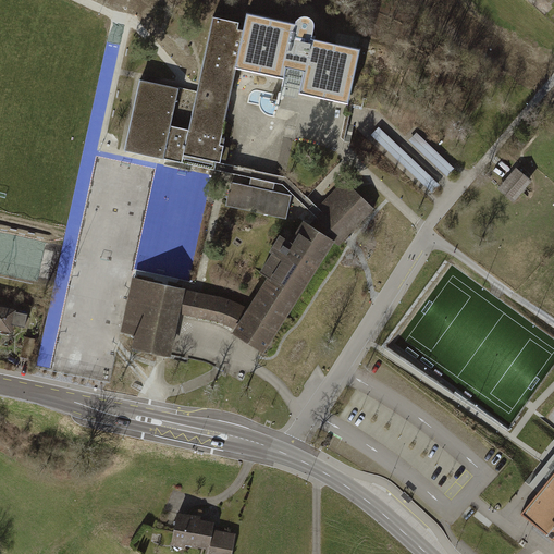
[(216,169),(218,161),(235,72),(282,82),(284,72),(300,74),(296,95),(346,105),(356,54),(308,46),(312,26),(246,13),(244,25),(212,19),(197,93),(140,82),(126,150),(216,169)]
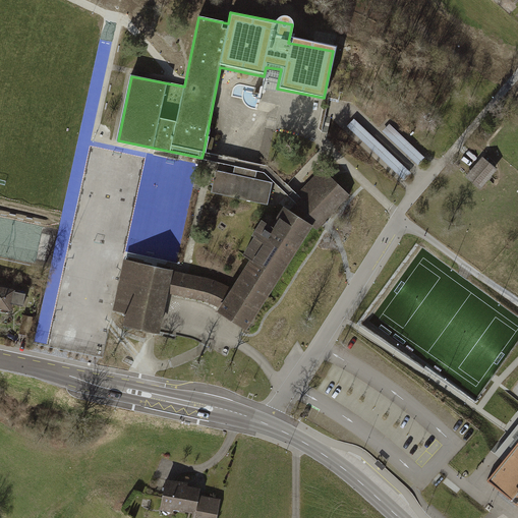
[(408,177),(415,169),(358,116),(350,124),(408,177)]
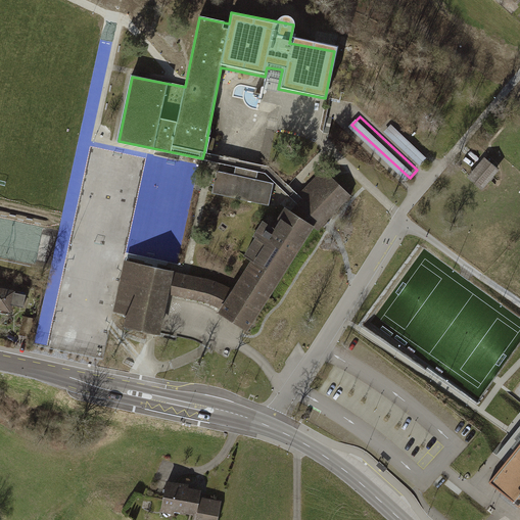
[(424,163),(431,155),(395,121),(388,128),(424,163)]
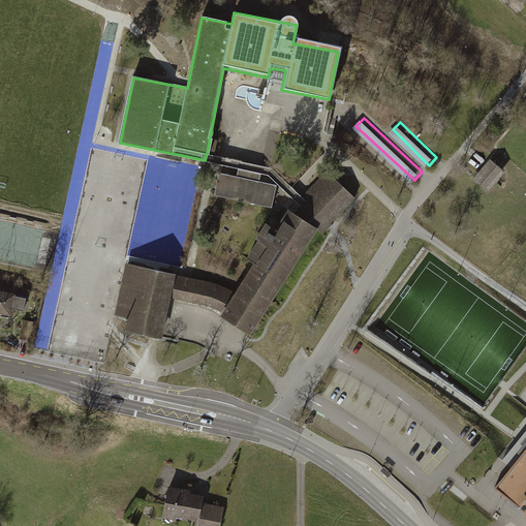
[(298,202),(286,211),(315,229),(322,233),(356,198),(330,175),(304,197),(275,166),(207,153),(205,160),(240,168),(261,173),(269,174),(298,202)]
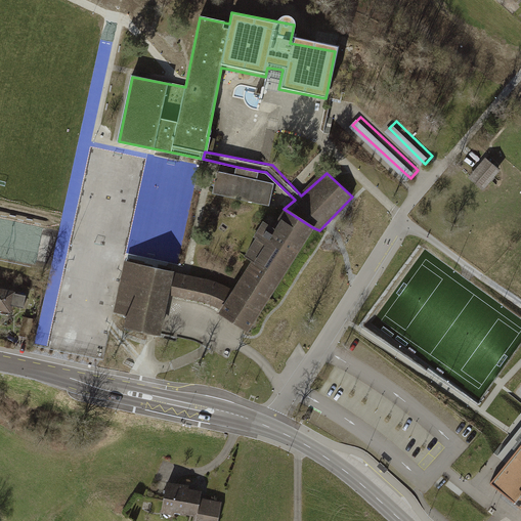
[(486,188),(504,169),(488,156),(471,175),(486,188)]
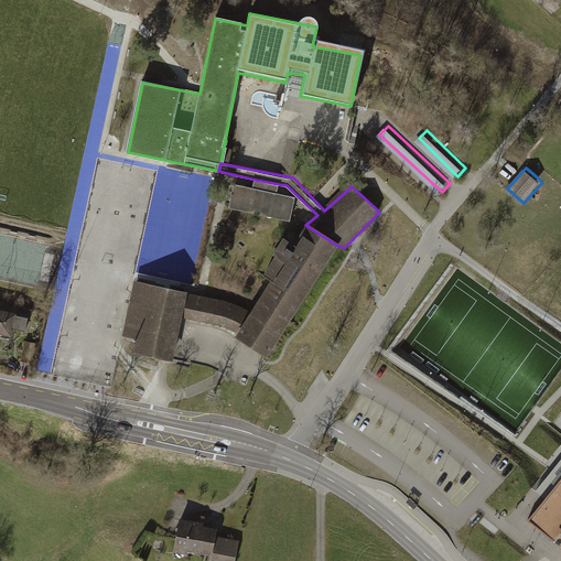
[(277,194),(279,184),(256,180),(254,187),(238,185),(234,207),(292,218),(295,197),(277,194)]
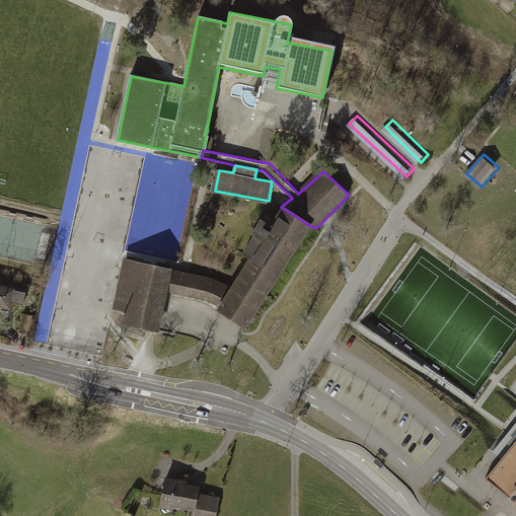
[(246,328),(309,225),(281,207),(231,288),(221,304),(217,311),(246,328)]
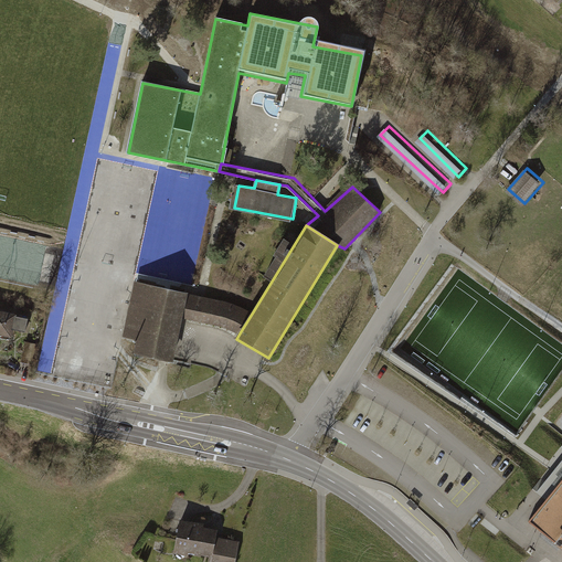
[(140,282),(124,347),(176,359),(187,315),(191,294),(140,282)]
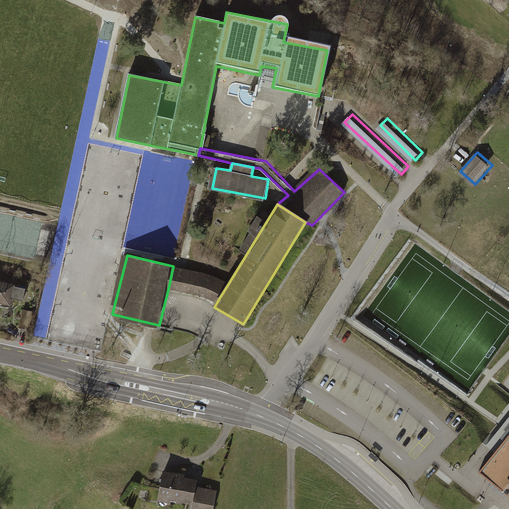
[(202,296),(218,300),(228,284),(210,274),(173,266),(169,285),(202,296)]
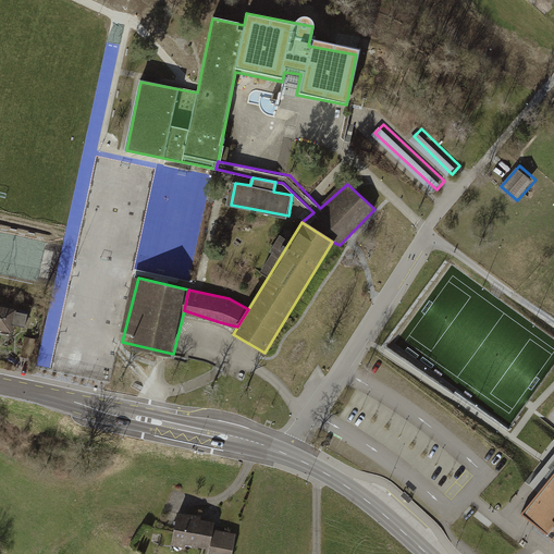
[(0,307),(0,332),(9,334),(13,309),(0,307)]
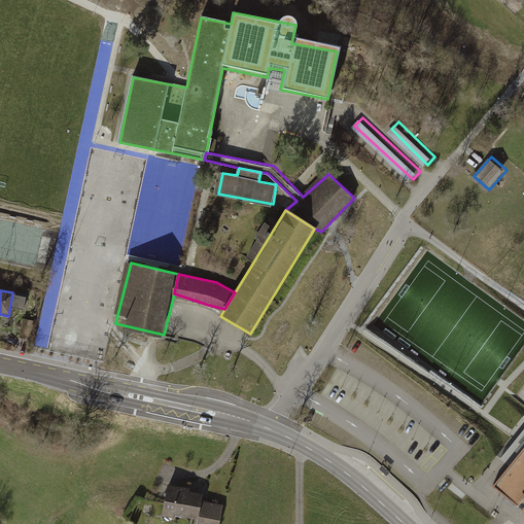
[(523,444),(494,482),(523,504),(523,444)]
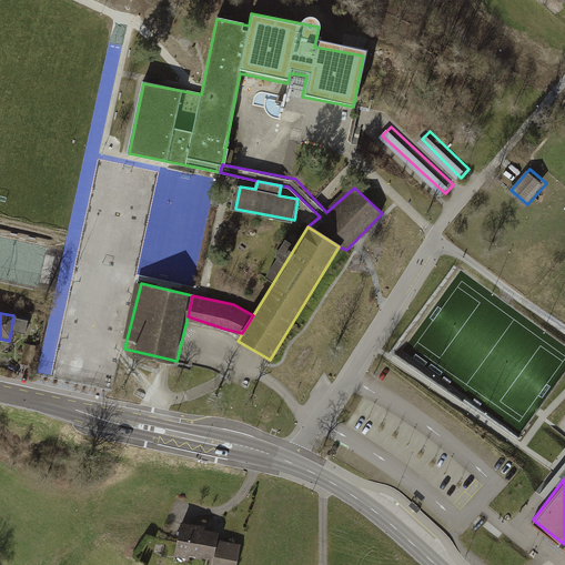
[(205,526),(180,524),(178,554),(211,557),(210,564),(211,564),(238,564),(240,544),(219,543),(219,533),(205,532),(205,526)]
